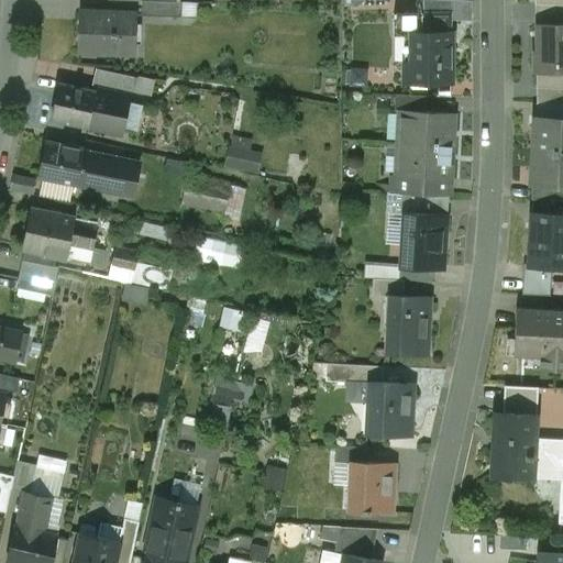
[(178,1),(144,0),(143,15),(184,18),(184,1),(178,1)]
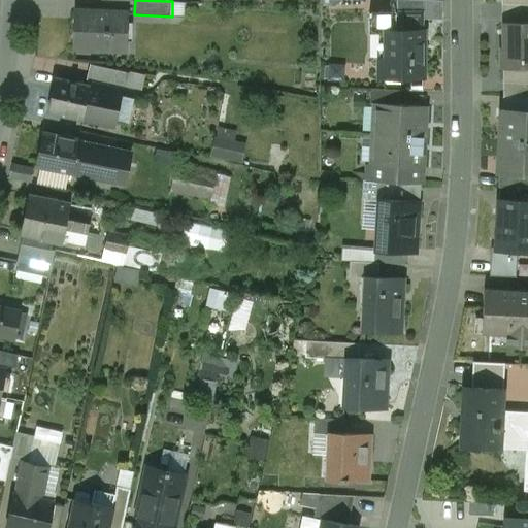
[(424,1),(413,0),(396,0),(396,13),(369,12),(369,17),(370,17),(369,31),(386,31),(423,31),(424,1)]
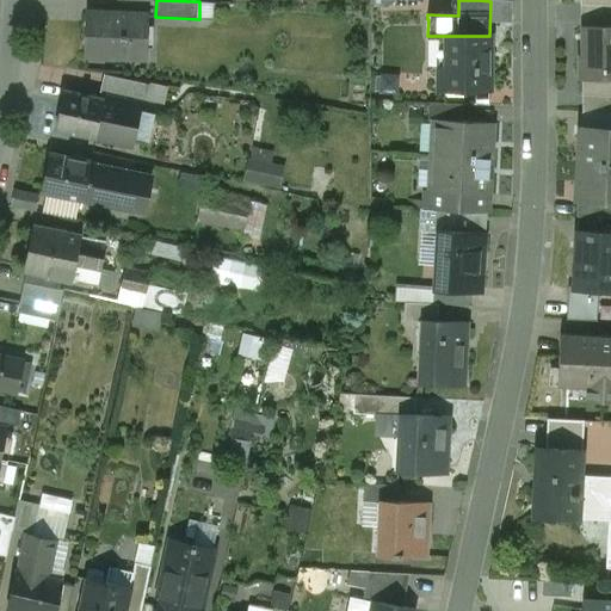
[(148,14),(90,13),(88,56),(123,57),(123,59),(147,59),(148,14)]
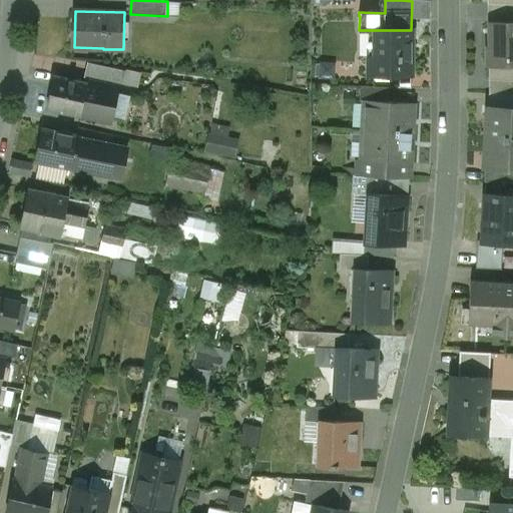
[(512,23),(489,23),(490,48),(487,48),(487,67),(489,67),(512,66),(512,23)]
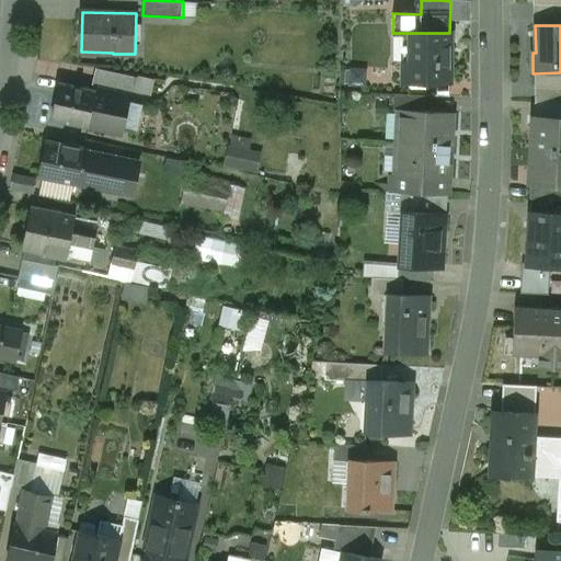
[(449,33),(410,33),(410,64),(403,64),(403,83),(449,84),(449,33)]
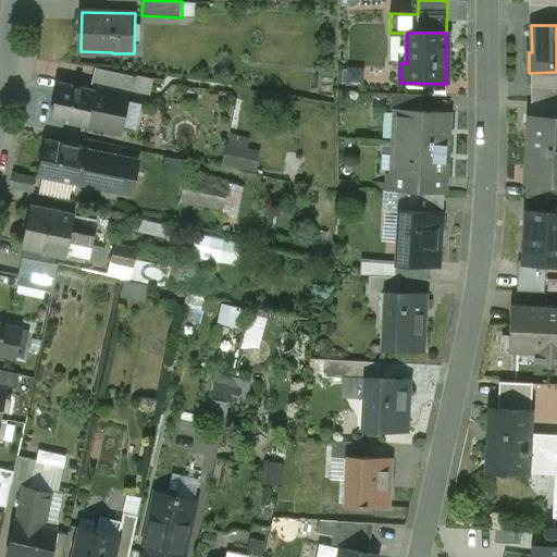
[(556,72),(531,73),(531,101),(556,102),(556,72)]
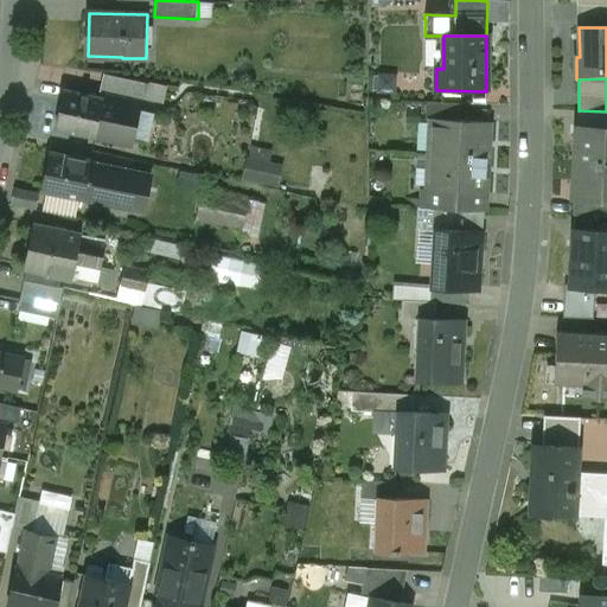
[(103,98),(65,90),(56,129),(95,138),(96,135),(103,98)]
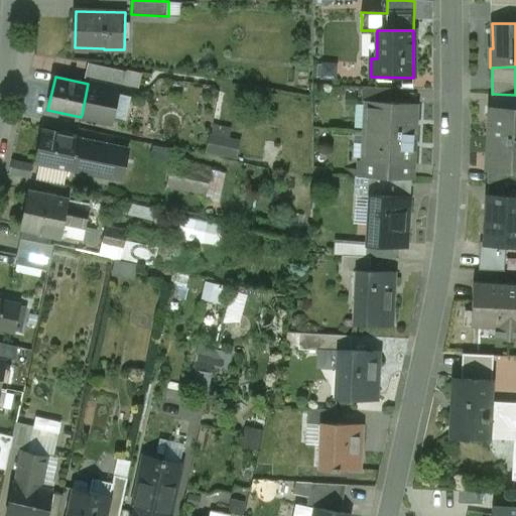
[(119,90),(89,83),(88,84),(82,115),(112,122),(119,90)]
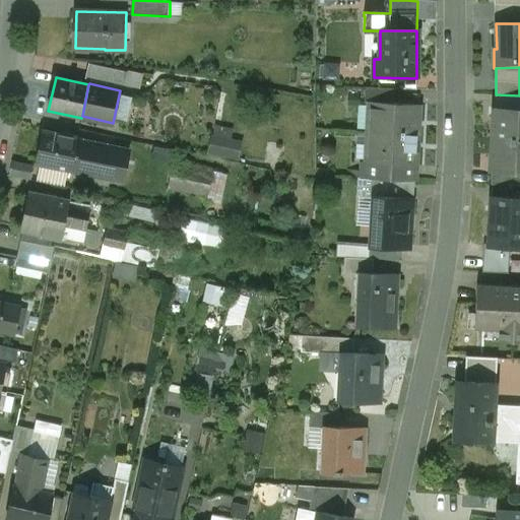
[(393,89),(366,87),(365,104),(371,105),(371,103),(393,104),(393,89)]
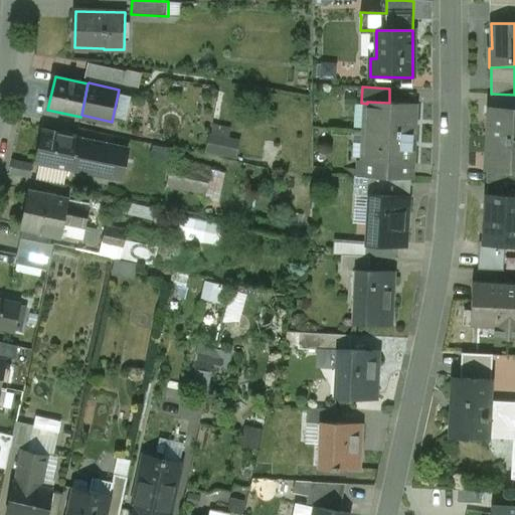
[(514,95),(491,94),(491,108),(488,108),(487,139),(514,140),(514,95)]
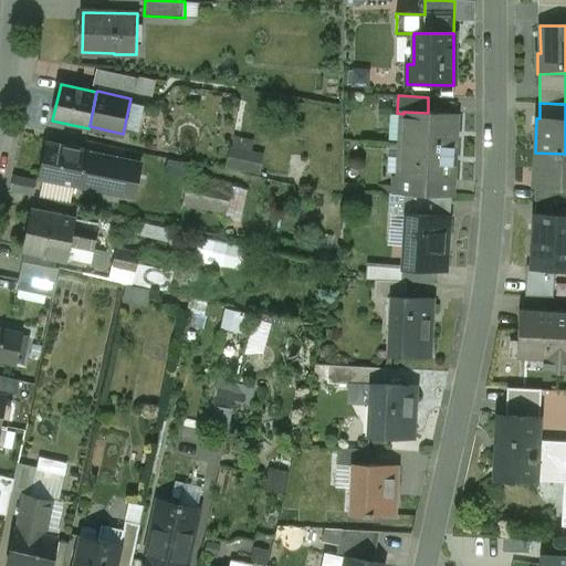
[(428,113),(404,112),(404,114),(401,145),(453,147),(454,134),(454,115),(428,113)]
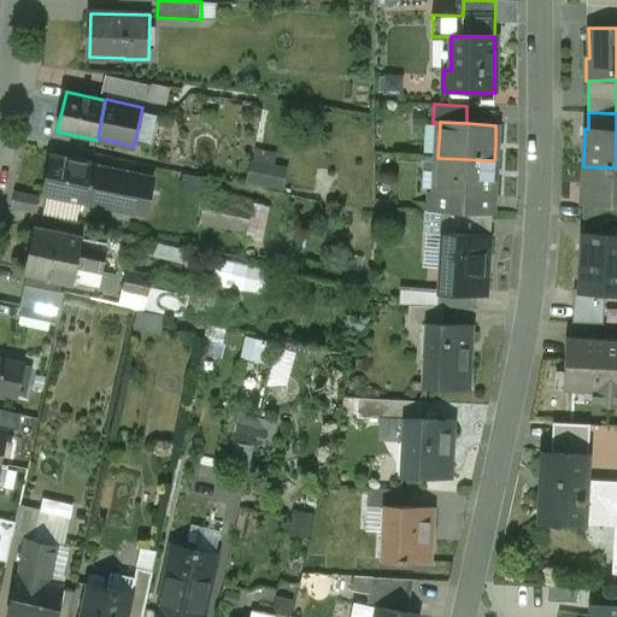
[(251,182),(288,187),(292,166),(277,164),(278,151),(256,147),(251,182)]
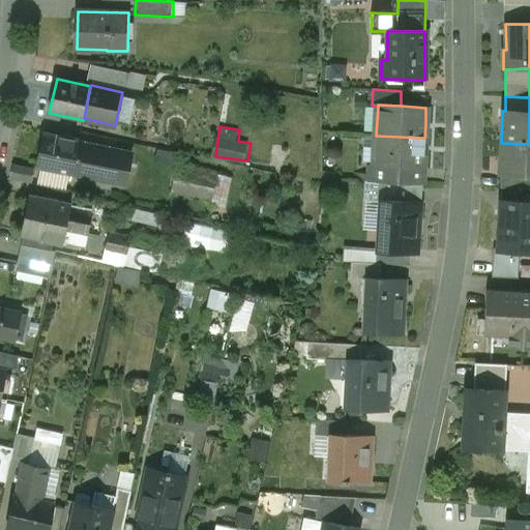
[(81,141),(45,133),(37,168),(74,175),(74,174),(80,144),(81,141)]
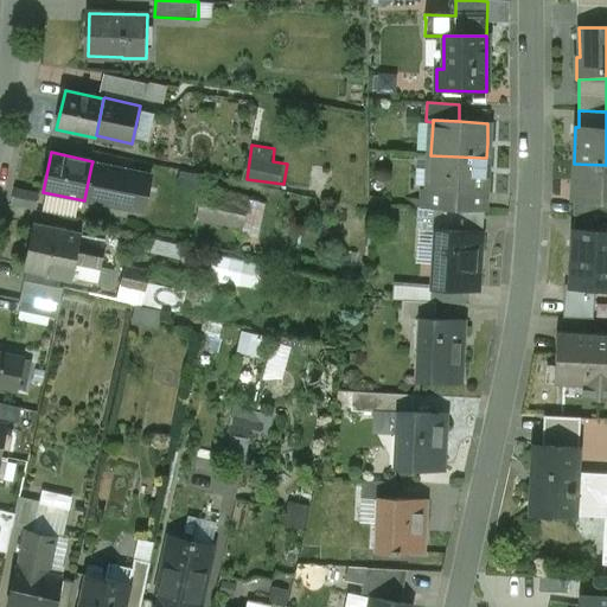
[(486,158),(430,155),(428,191),(428,193),(454,195),(484,196),(486,158)]
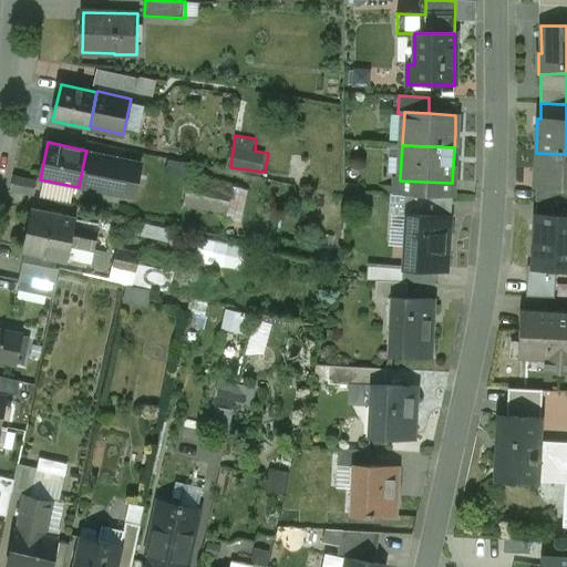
[(566,154),(536,153),(534,187),(536,187),(536,202),(566,203),(566,154)]
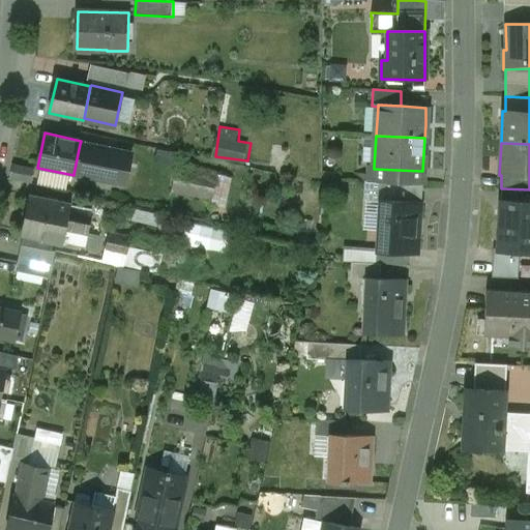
[(131,154),(80,144),(74,174),(125,184),(131,154)]
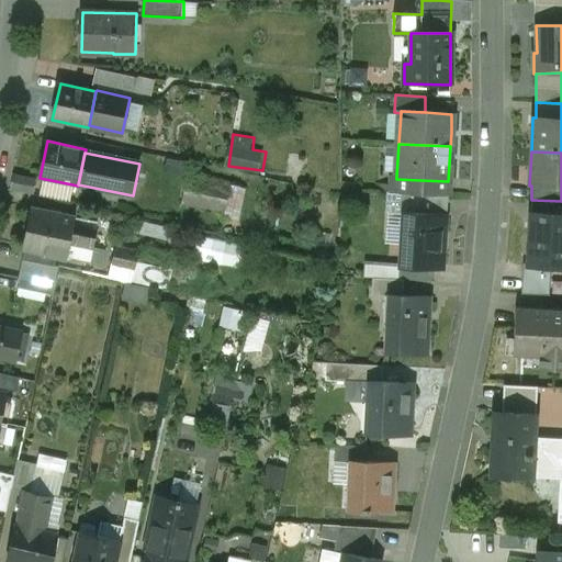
[(36,180),(13,176),(11,189),(33,193),(36,180)]
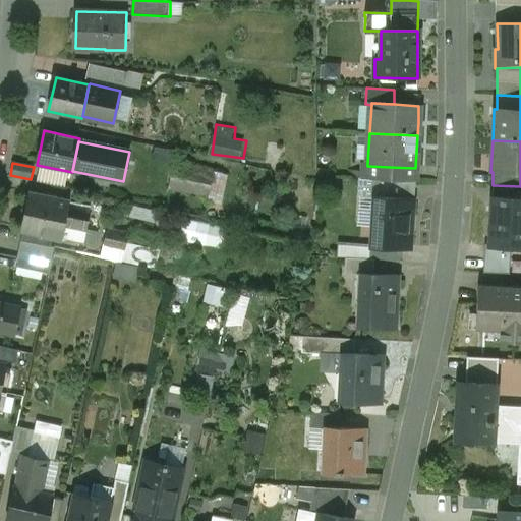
[(178,163),(173,190),(225,198),(229,171),(178,163)]
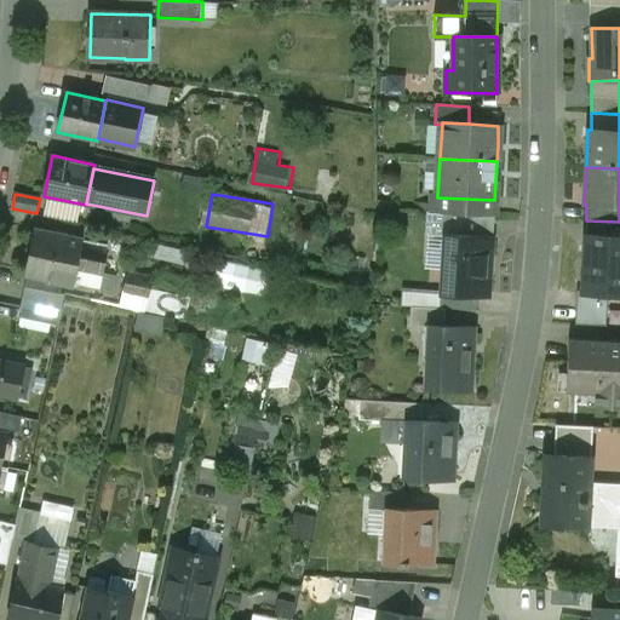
[(464,199),(437,197),(437,195),(430,195),(429,212),(463,213),(464,199)]
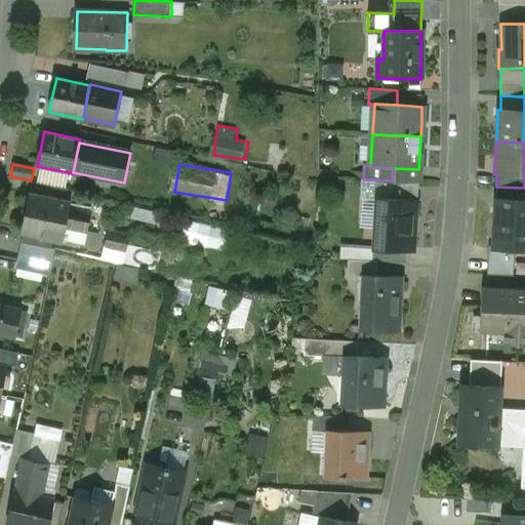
[(363,179),(361,179),(360,200),(375,201),(375,200),(415,202),(416,184),(418,185),(418,183),(392,180),(363,179)]
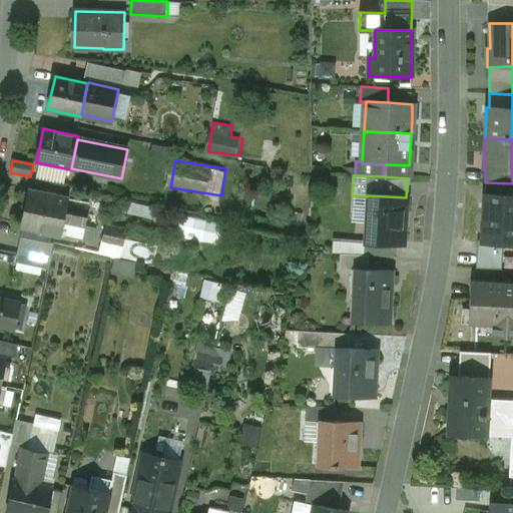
[(69,200),(30,192),(22,227),(51,233),(62,235),(68,206),(69,200)]
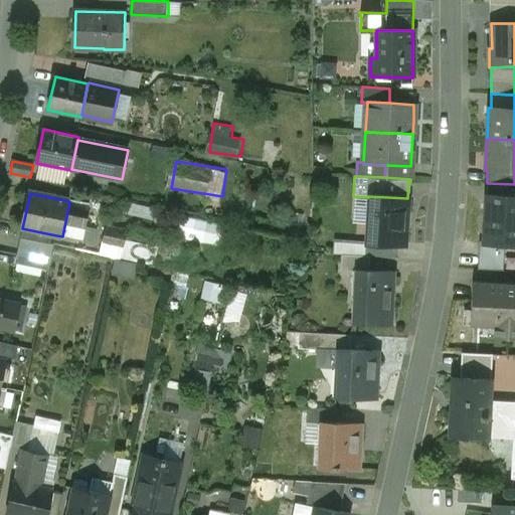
[(509,195),(500,194),(500,196),(486,195),(486,197),(488,197),(488,210),(485,210),(483,242),(483,243),(505,244),(514,245),(514,196),(509,197),(509,195)]
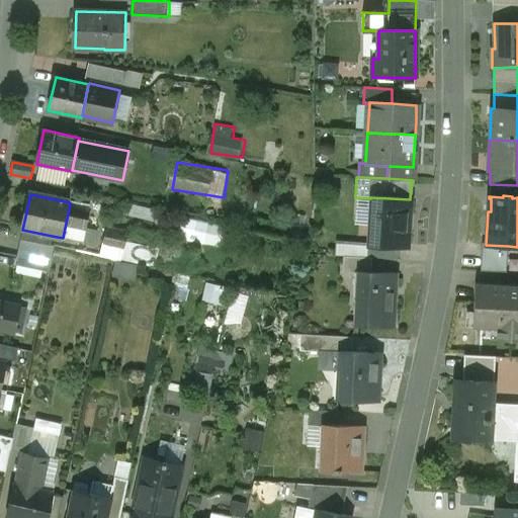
[(410,199),(370,197),(370,198),(368,246),(402,248),(409,249),(410,230),(408,230),(410,201),(411,201),(412,199),(410,199)]
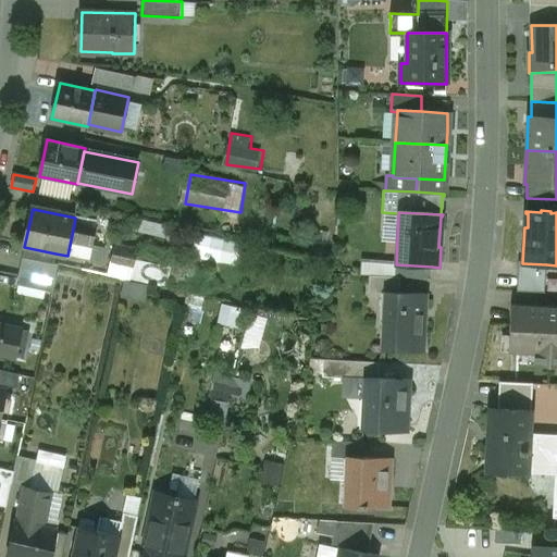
[(140,231),(164,235),(165,225),(143,220),(140,231)]
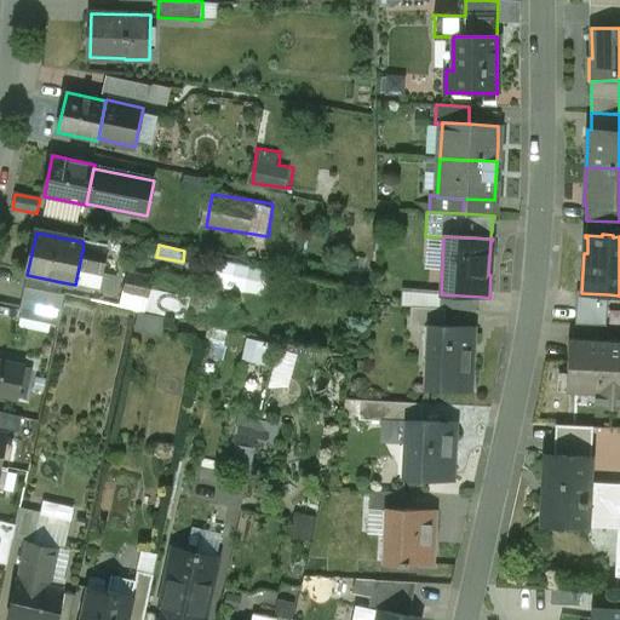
[(108,256),(82,250),(75,285),(101,291),(108,256)]
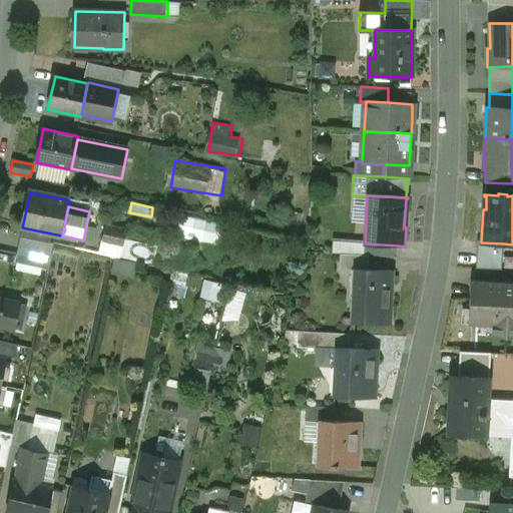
[(224,244),(226,220),(187,217),(185,240),(224,244)]
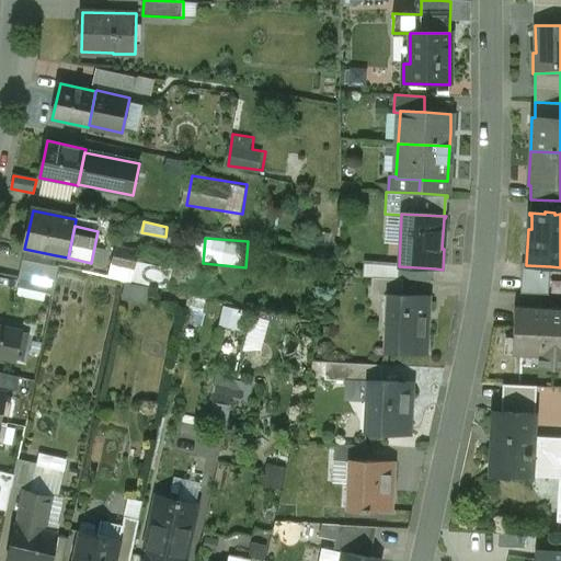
[(99,245),(94,263),(105,265),(110,248),(99,245)]
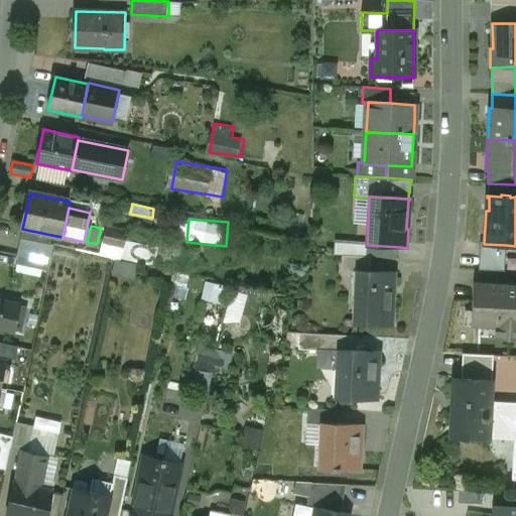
[(51,235),(24,229),(22,239),(49,245),(51,235)]
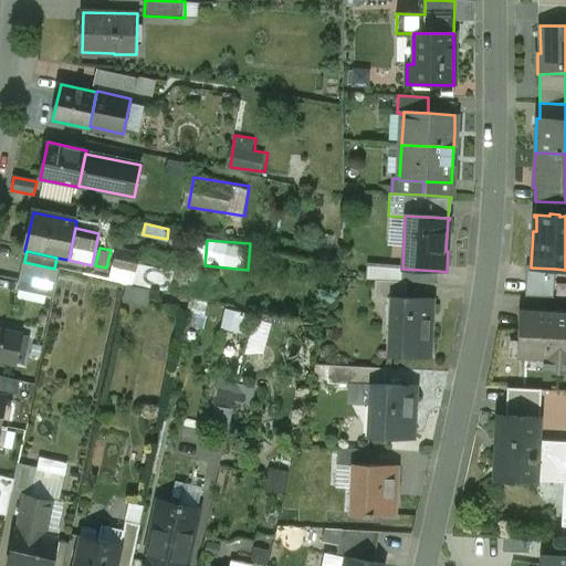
[(112,278),(135,284),(143,261),(118,254),(112,278)]
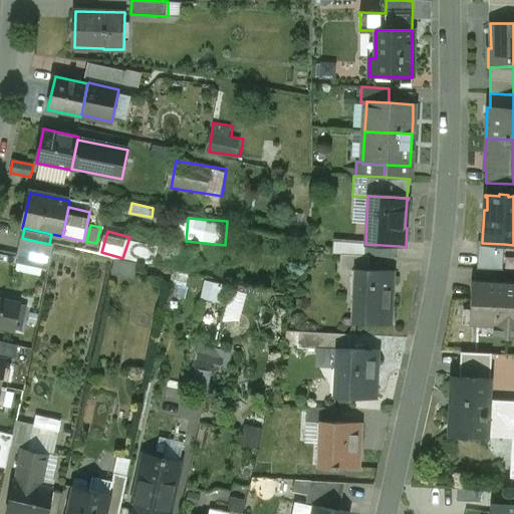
[(49,244),(22,238),(18,255),(51,262),(54,245),(49,244)]
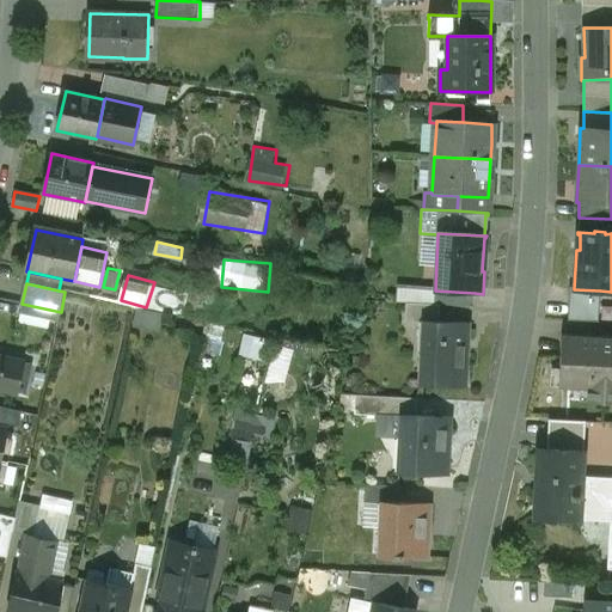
[(399,285),(399,299),(430,300),(430,285),(399,285)]
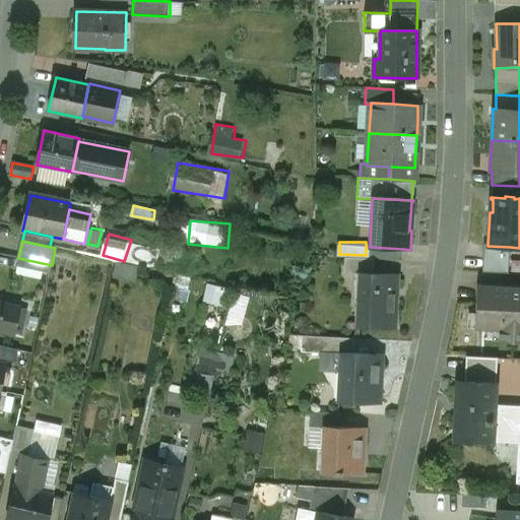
[(510,247),(488,246),(488,245),(483,245),(482,272),(508,274),(510,247)]
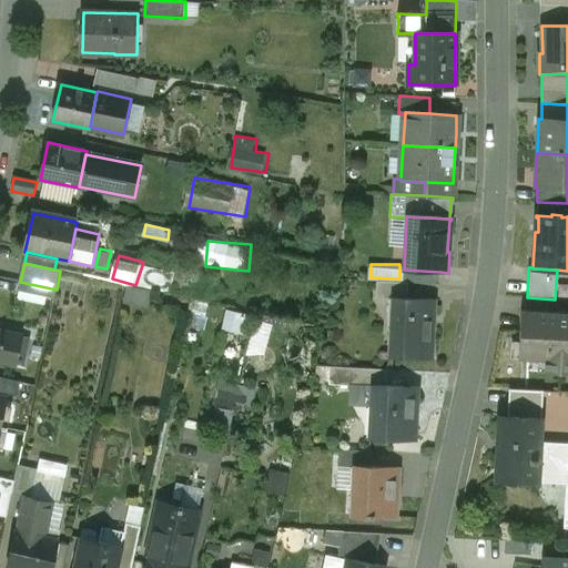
[(440,272),(404,270),(403,283),(408,283),(439,285),(440,272)]
